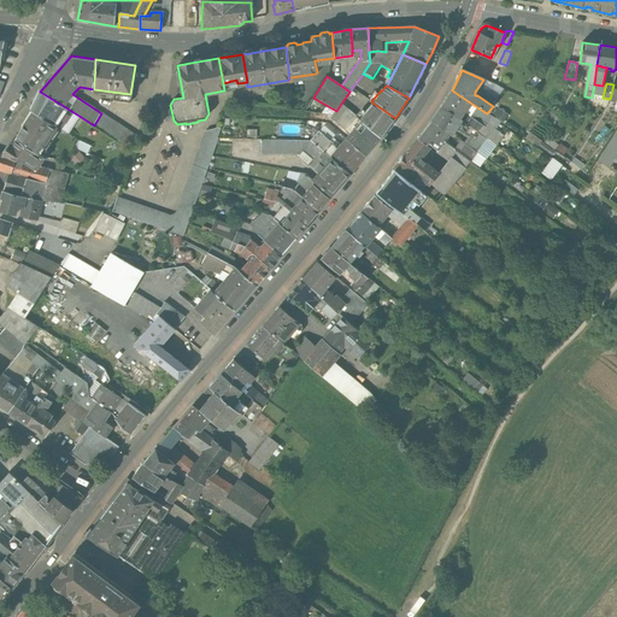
[(493,133),(466,113),(465,113),(464,116),(462,115),(470,103),(452,90),(441,107),(459,119),(488,140),(497,145),(503,136),(495,130),(493,133)]
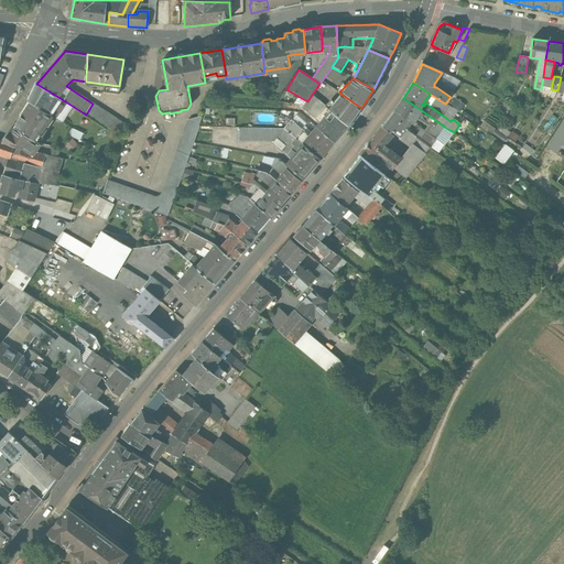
[(62,99),(36,84),(28,100),(53,116),(64,123),(74,107),(62,99)]
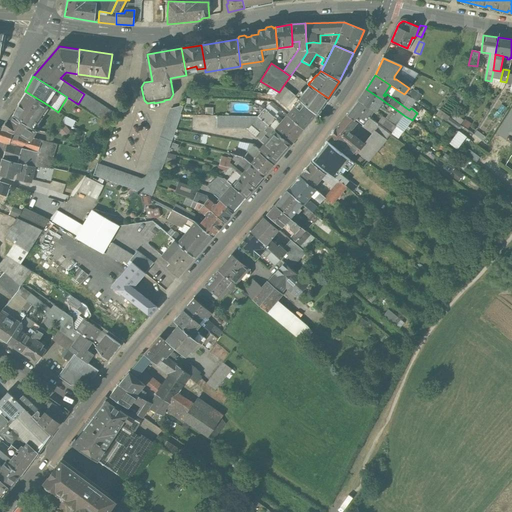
[(328,98),(309,85),(298,98),(316,114),(328,98)]
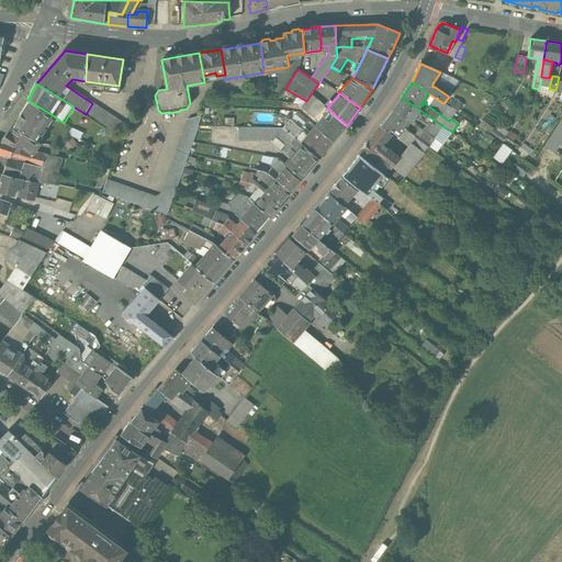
[(327,108),(311,94),(306,101),(302,107),(321,122),(316,127),(333,142),(333,143),(347,125),(327,108)]
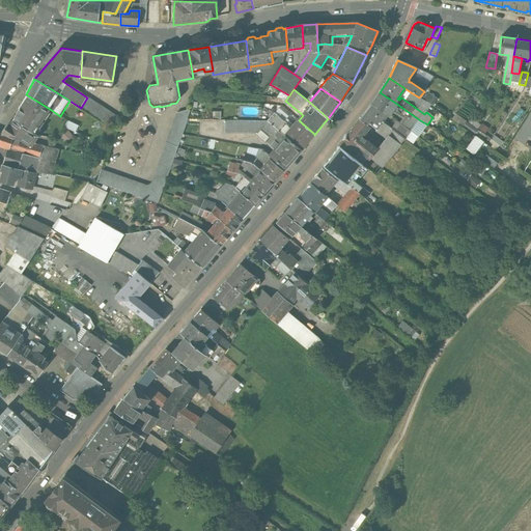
[(420,120),(395,103),(380,92),(371,105),(387,115),(389,116),(393,110),(404,118),(403,120),(406,122),(402,127),(411,132),(420,120)]
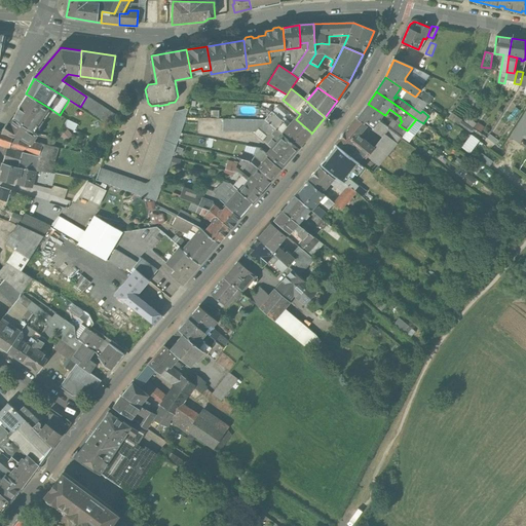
[(415,97),(407,91),(403,98),(415,106),(420,100),(415,97)]
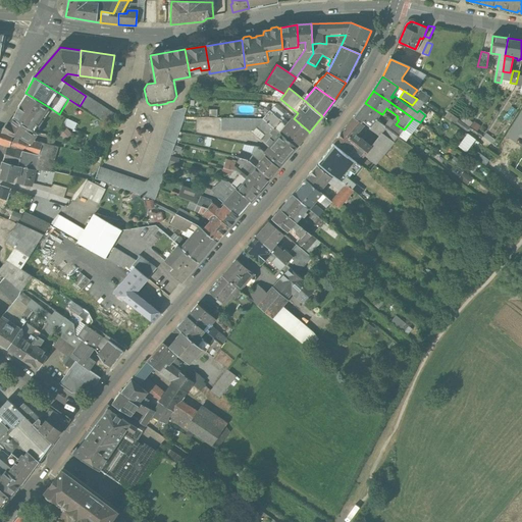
[(49,107),(25,93),(12,117),(33,131),(49,107)]
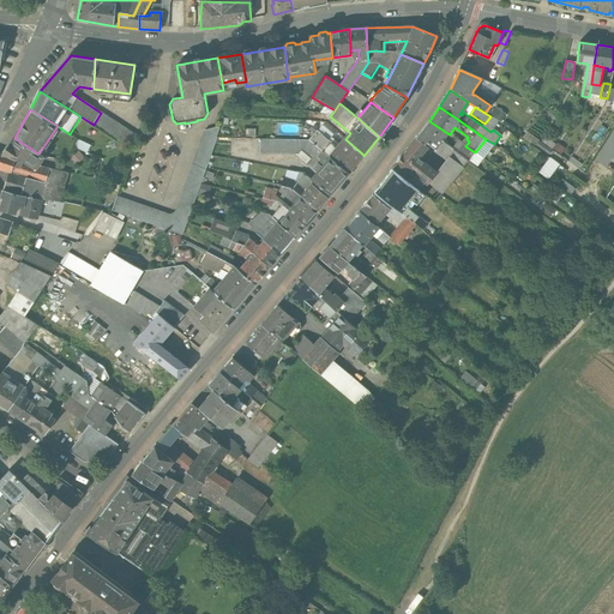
[(138,138),(101,113),(94,125),(133,151),(138,138)]
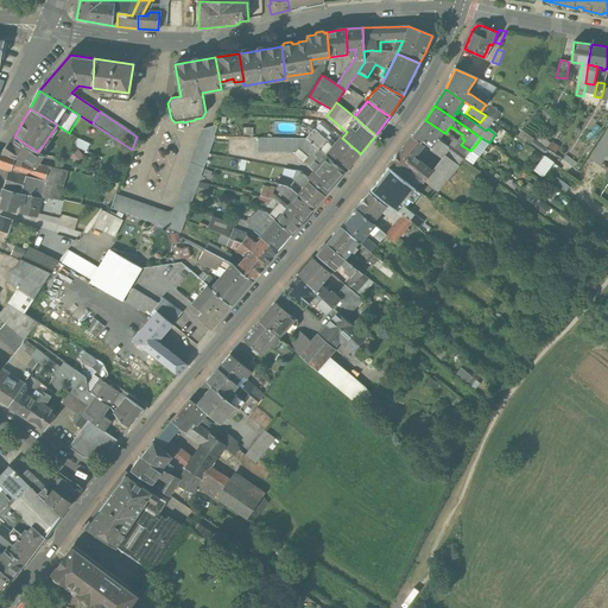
[(443,132),(425,120),(412,138),(420,144),(422,141),(431,147),(438,140),(438,138),(443,132)]
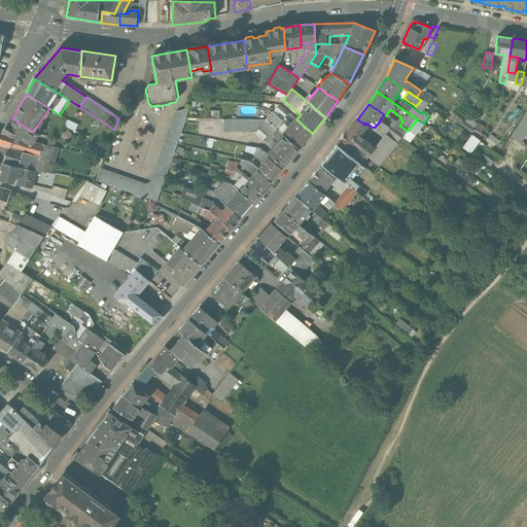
[(145,185),(100,170),(96,181),(156,202),(160,191),(164,180),(185,118),(185,117),(187,110),(184,109),(176,111),(149,183),(145,185)]
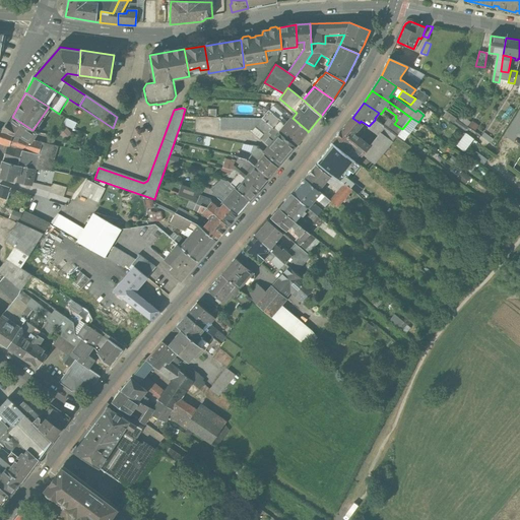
[(293,118),(286,125),(268,110),(261,119),(262,119),(279,133),(295,147),(308,131),(293,118)]
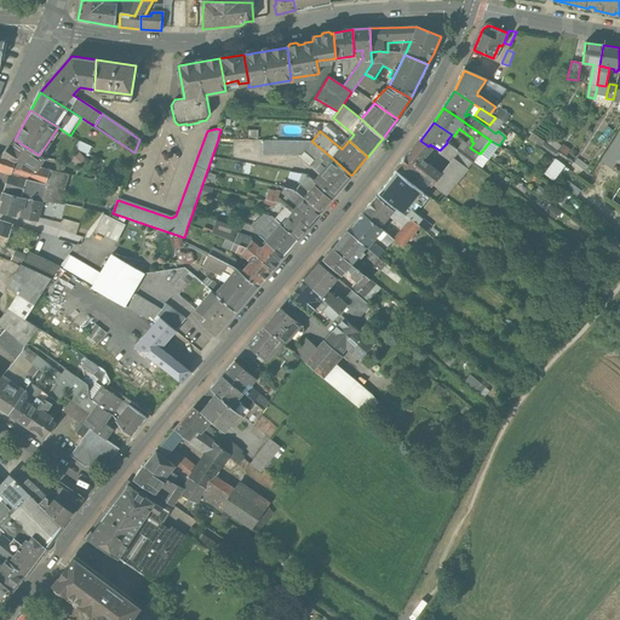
[(39,155),(15,139),(5,159),(16,161),(23,165),(35,172),(38,167),(44,158),(41,158),(39,155)]
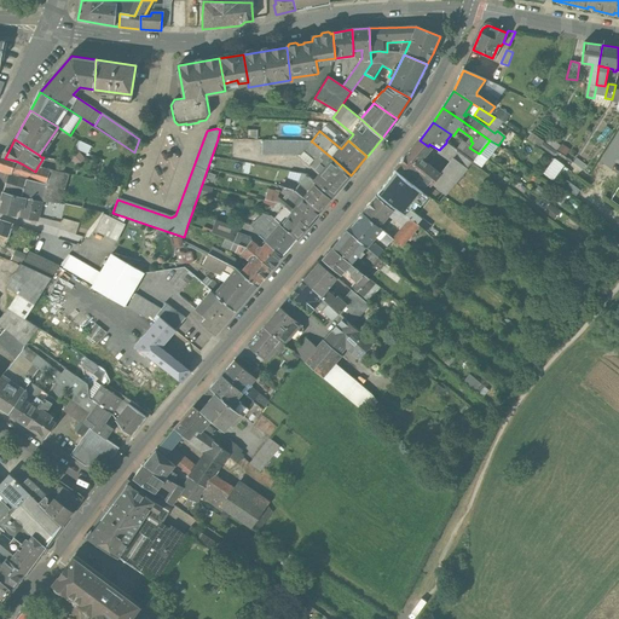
[(311,142),(262,140),(262,154),(299,155),(302,151),(302,149),(316,158),(310,166),(319,174),(333,158),(312,142),(311,142)]
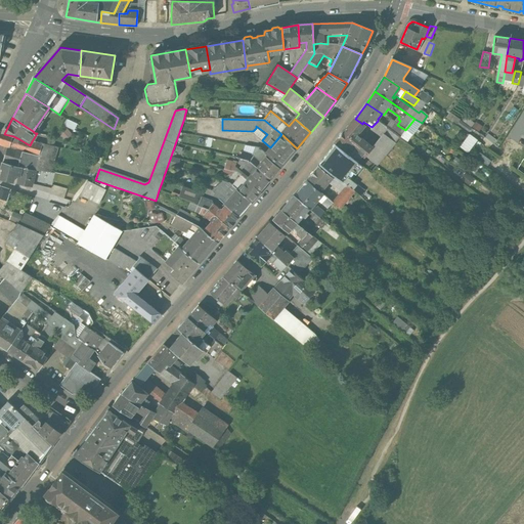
[(355,119),(347,128),(354,133),(362,124),(355,119)]
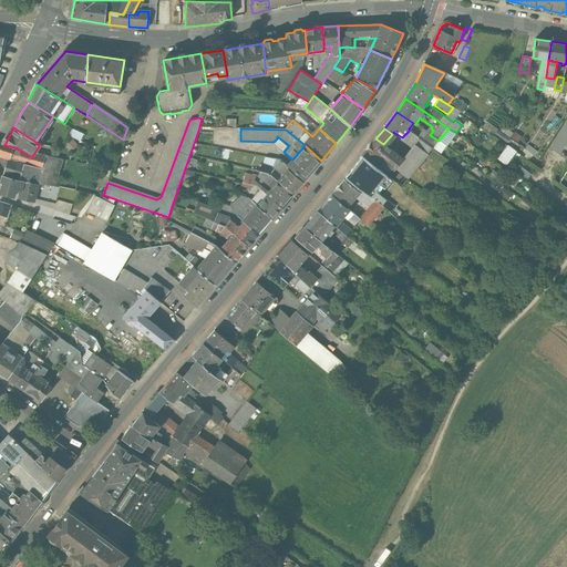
[(430,135),(423,130),(419,136),(434,147),(439,141),(430,135)]
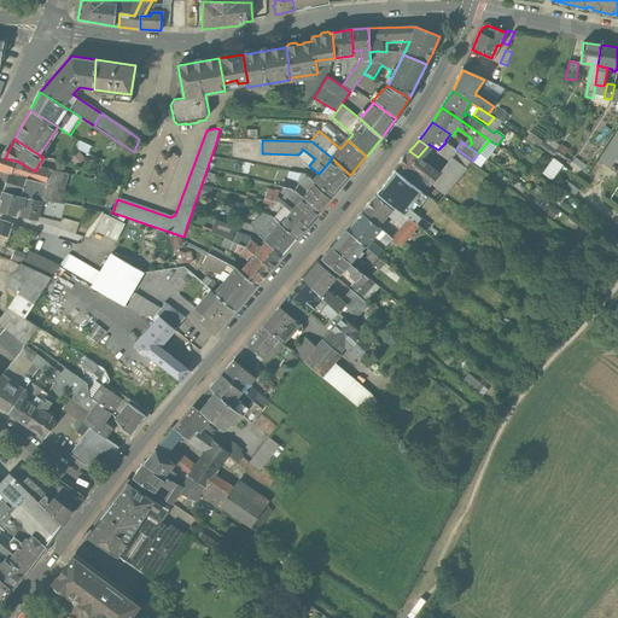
[(452,158),(438,174),(452,185),(472,162),(445,143),(439,150),(452,158)]
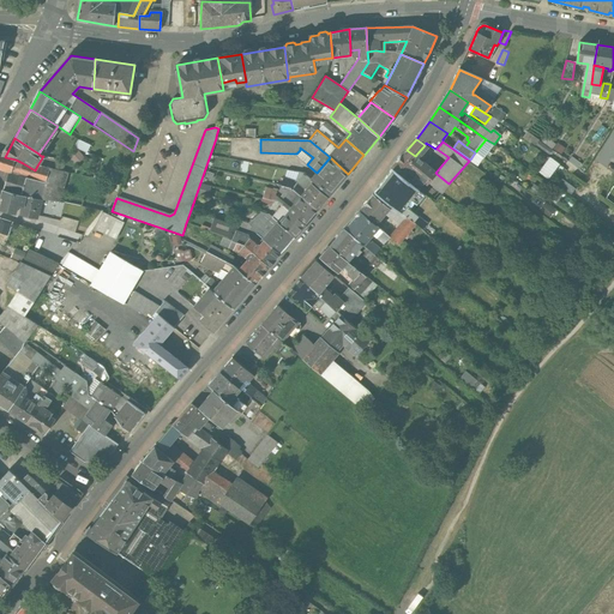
[(415,156),(407,150),(391,168),(392,169),(419,191),(433,172),(415,156)]
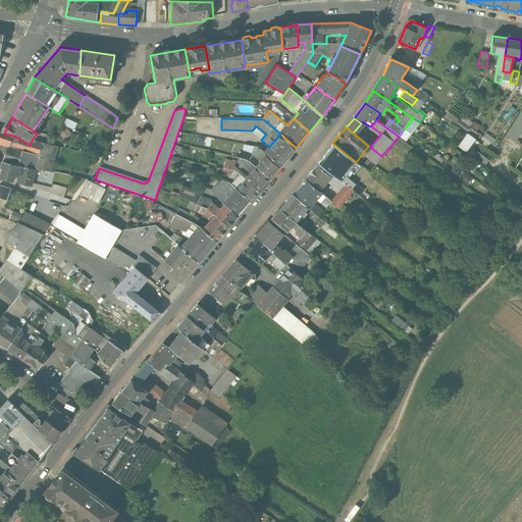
[(4,134),(1,134),(1,133),(0,133),(0,144),(7,146),(16,149),(19,139),(13,136),(4,134)]
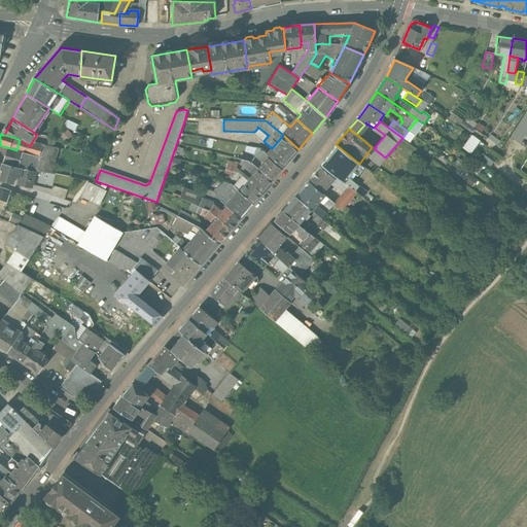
[(473,134),(464,147),(472,152),(482,140),(473,134)]
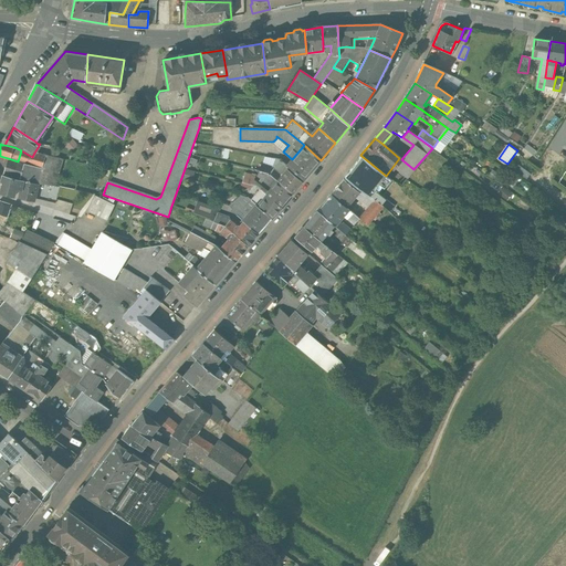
[(292,159),(287,165),(304,180),(321,160),(304,145),(292,159)]
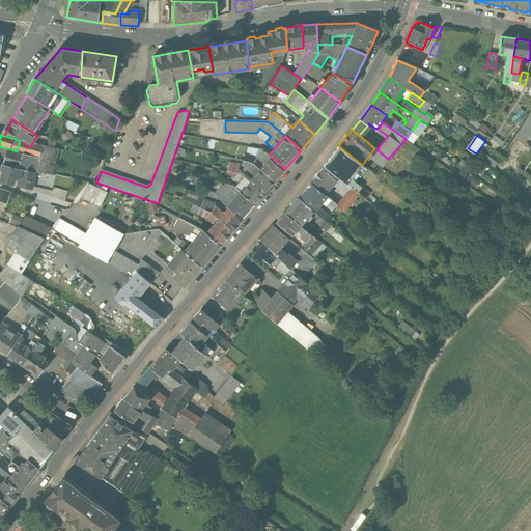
[(32,143),(30,147),(20,141),(17,151),(15,164),(4,162),(3,164),(23,169),(35,172),(52,174),(58,149),(32,143)]
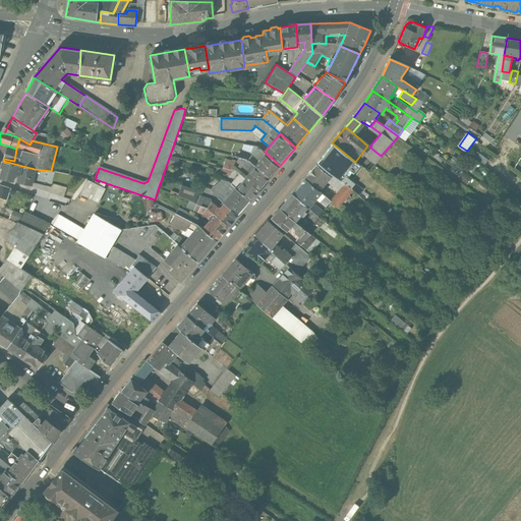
[(355,162),(333,143),(319,163),(339,180),(341,181),(355,162)]
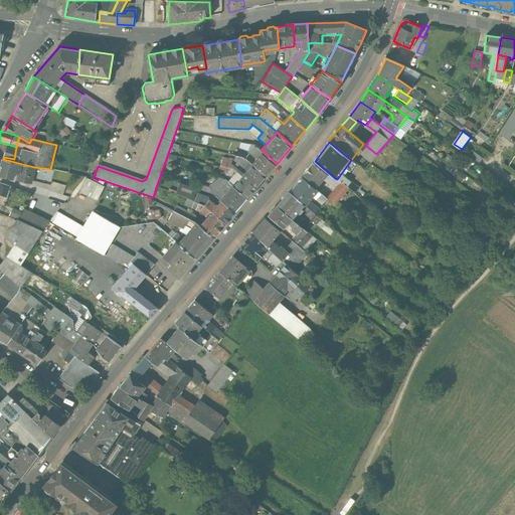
[(16,147),(7,144),(4,157),(14,159),(16,147)]
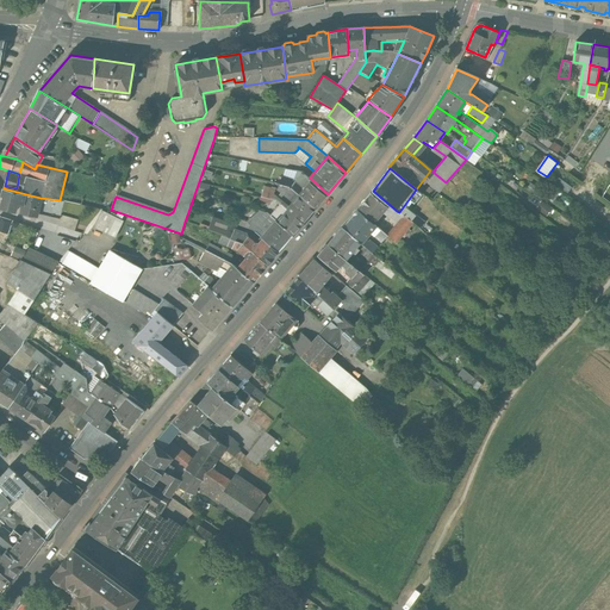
[(446,182),(433,172),(425,182),(439,192),(446,182)]
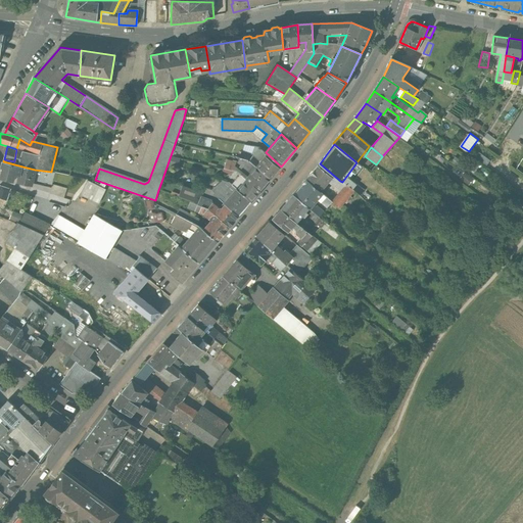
[(266,157),(262,162),(258,159),(254,155),(242,152),(240,157),(249,159),(270,179),(279,169),(266,157)]
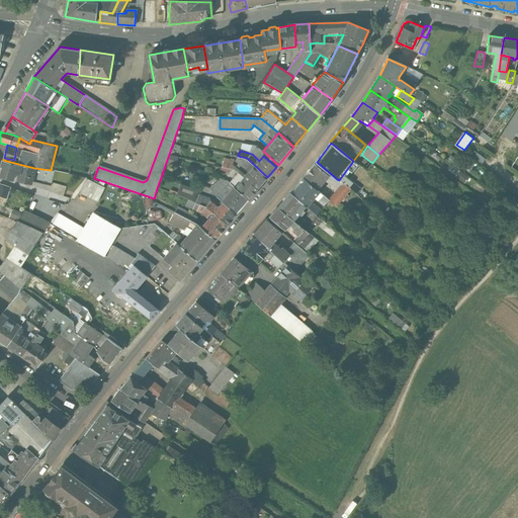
[(267,177),(247,158),(238,156),(236,162),(249,173),(246,176),(247,177),(245,179),(257,189),(267,177)]
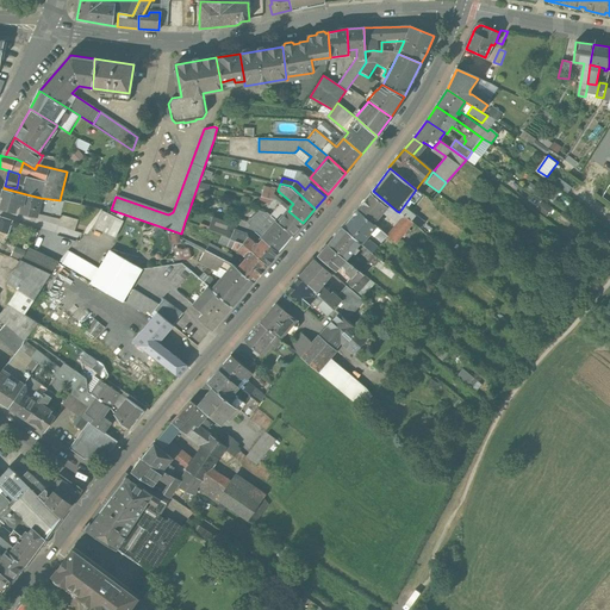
[(275,191),(265,187),(262,197),(274,200),(275,191)]
